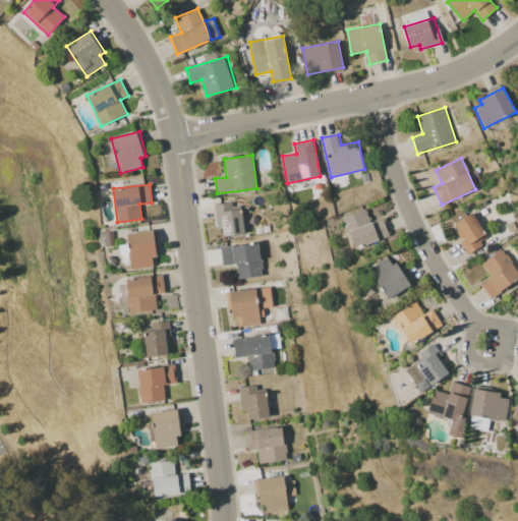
[(244,234),(241,201),(215,204),(215,213),(221,212),(223,236),(244,234)]
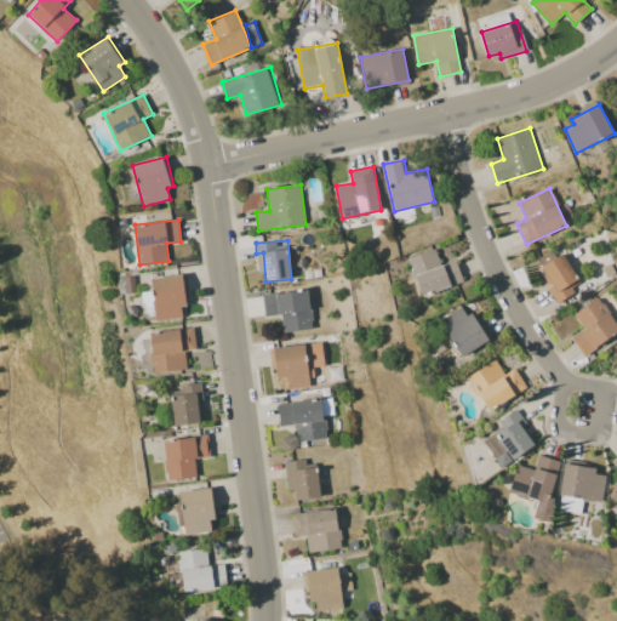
[(462,281),(456,260),(440,265),(435,249),(409,257),(421,295),(462,281)]
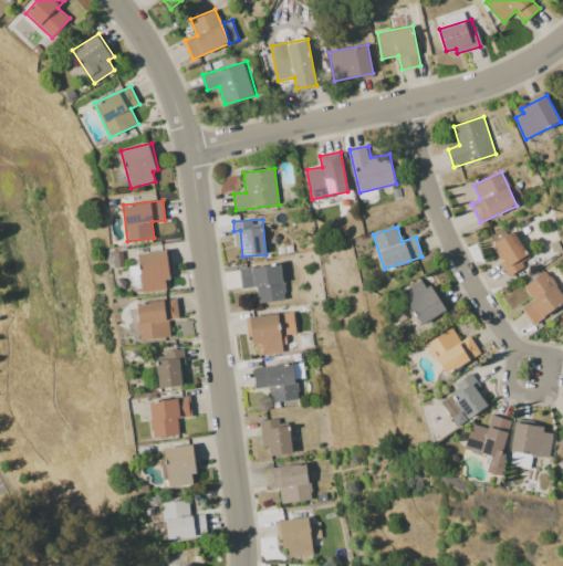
[(492,243),(509,273),(531,260),(514,230),(492,243)]
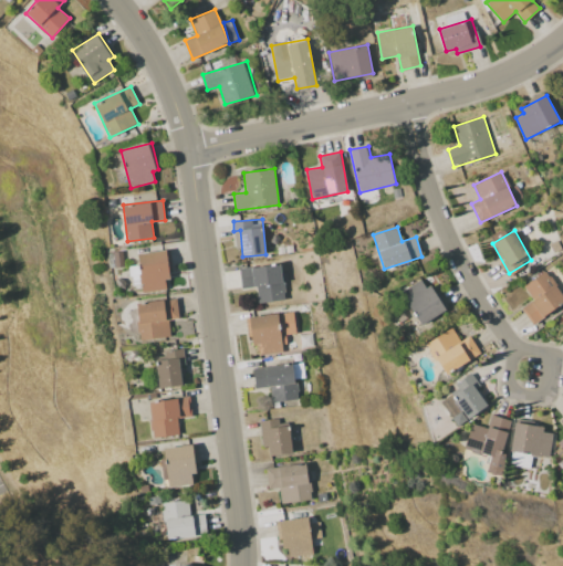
[(138,253),(143,292),(173,289),(167,250),(138,253)]
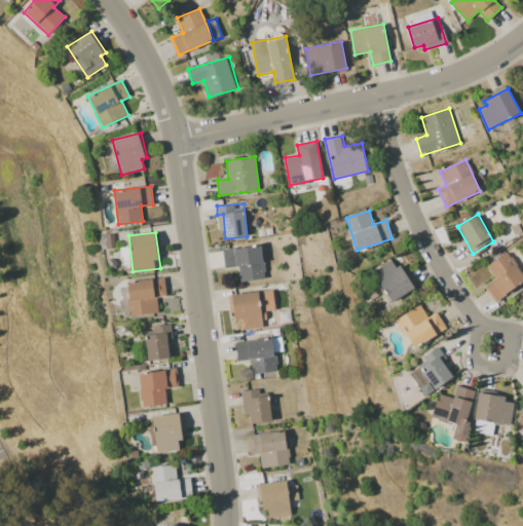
[(240,282),(265,278),(262,246),(224,250),(225,268),(238,266),(240,282)]
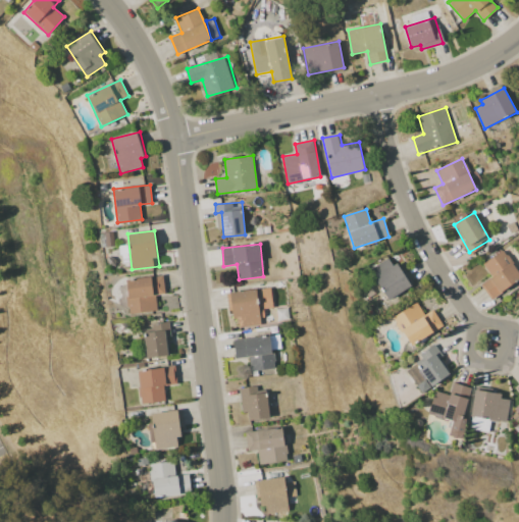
[(482,263),(491,277),(482,282),(490,298),(518,280),(518,273),(505,250),(482,263)]
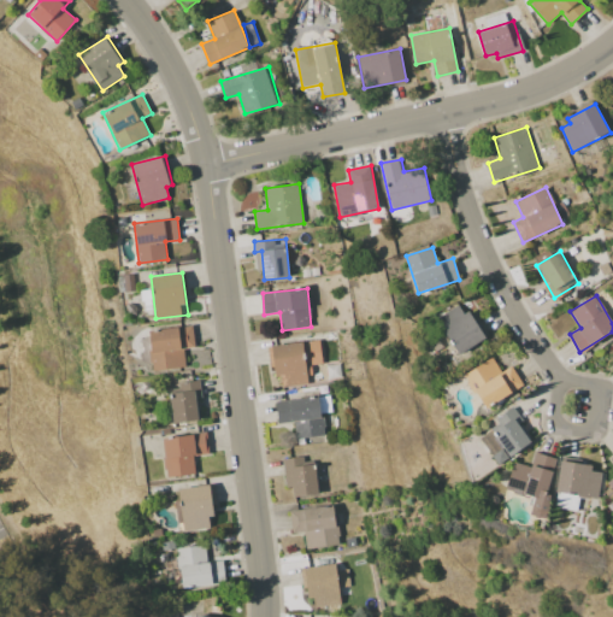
[(460,354),(489,335),(472,310),(466,313),(459,304),(436,318),(460,354)]
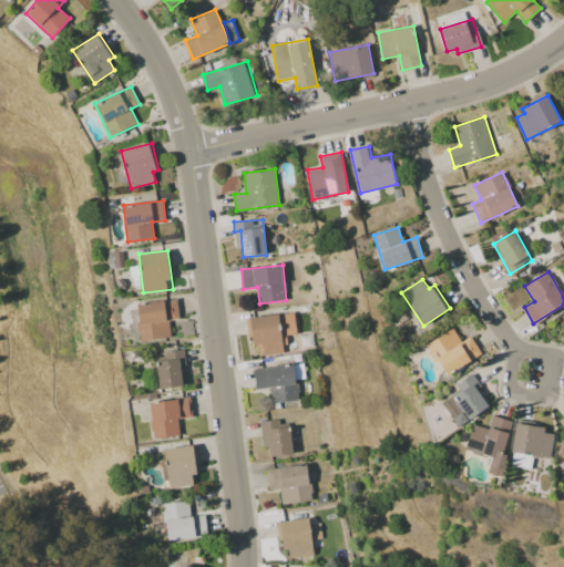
[(171,337),(170,320),(180,319),(177,299),(136,303),(141,340),(171,337)]
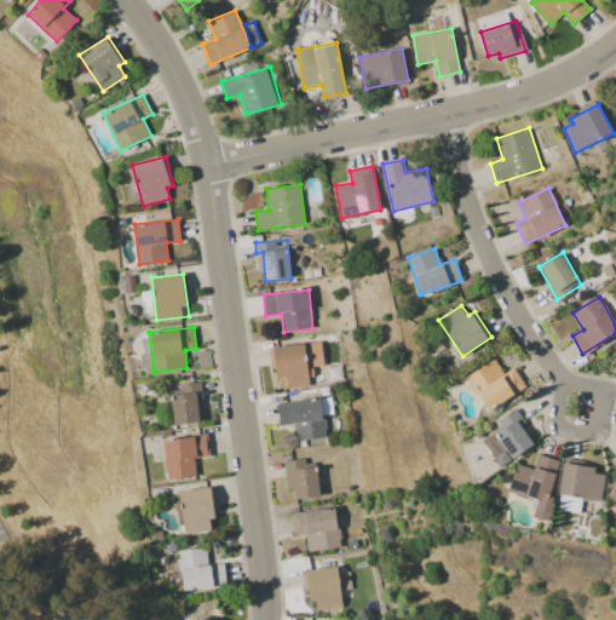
[(274,348),(277,379),(282,378),(285,389),(314,385),(311,367),(324,365),(322,340),(274,348)]
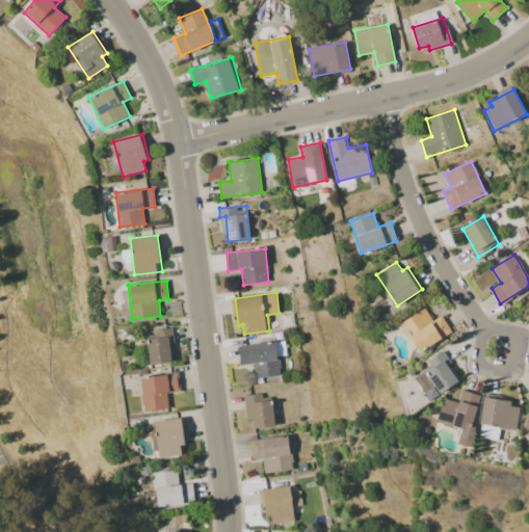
[(417,350),(452,333),(443,315),(432,321),(426,309),(401,321),(417,350)]
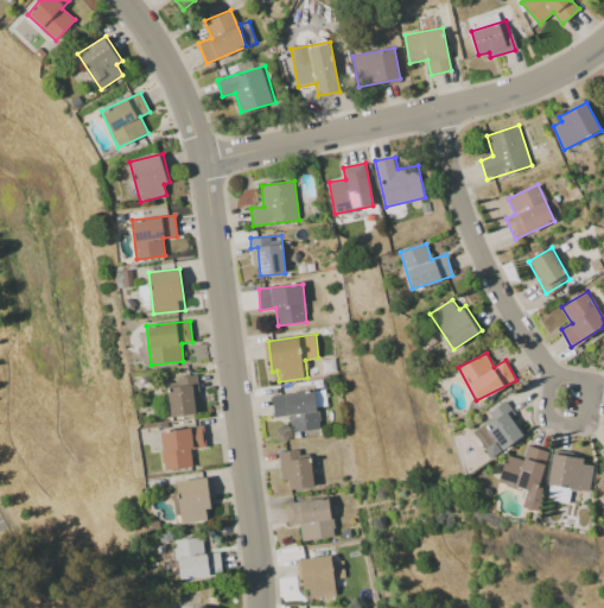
[(320,429),(318,405),(326,405),(325,390),(273,394),(274,416),(291,415),(292,431),(320,429)]
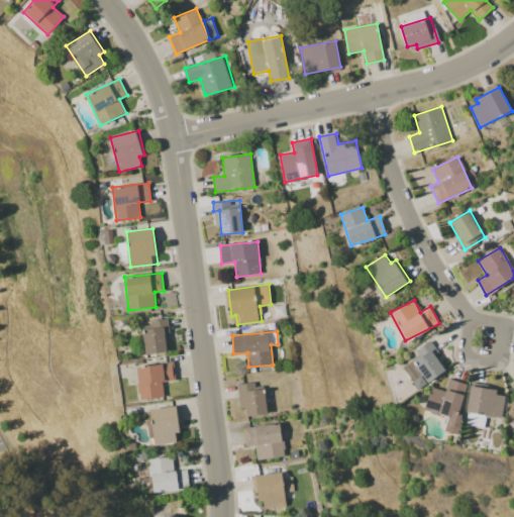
[(417,389),(446,371),(436,354),(439,352),(432,343),(401,364),(417,389)]
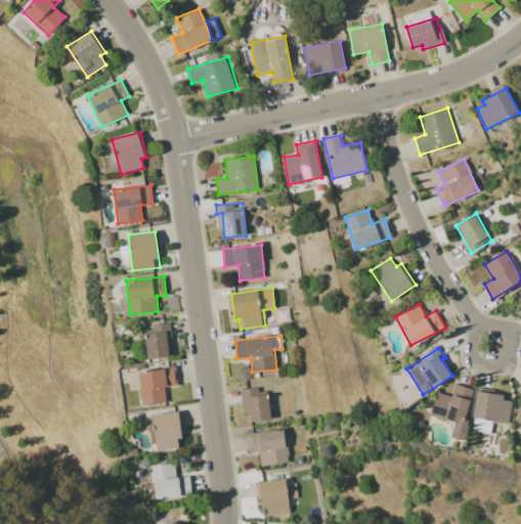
[(178,385),(176,367),(138,370),(141,404),(167,402),(165,387),(178,385)]
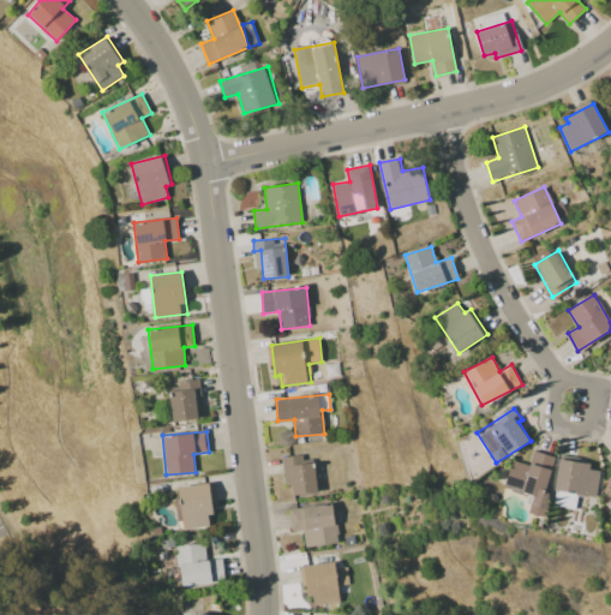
[(504,488),(543,499),(555,457),(533,452),(529,465),(513,460),(504,488)]
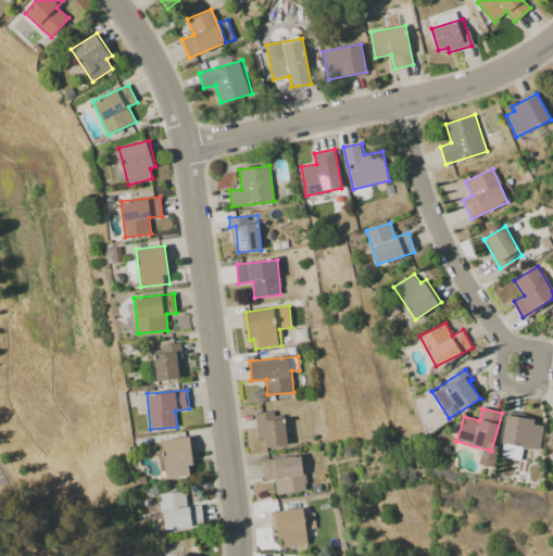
[(256,412),(258,440),(265,439),(265,446),(287,446),(286,415),(275,415),(275,411),(256,412)]
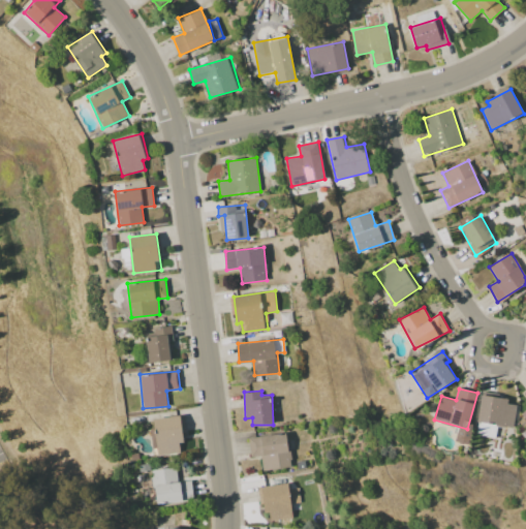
[(517,404),(507,403),(508,396),(482,393),(476,434),(493,436),(495,425),(514,428),(517,404)]
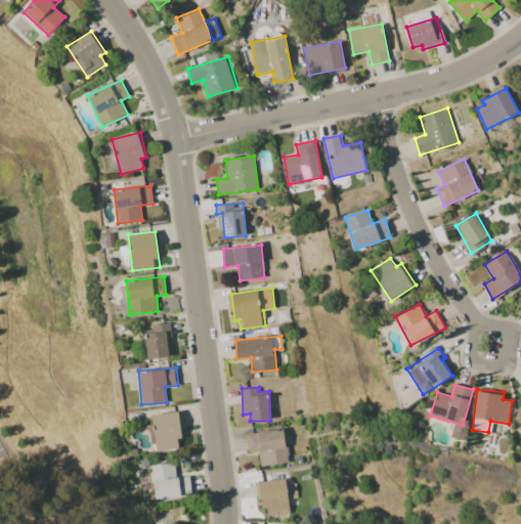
[(157,450),(182,447),(177,411),(152,415),(157,450)]
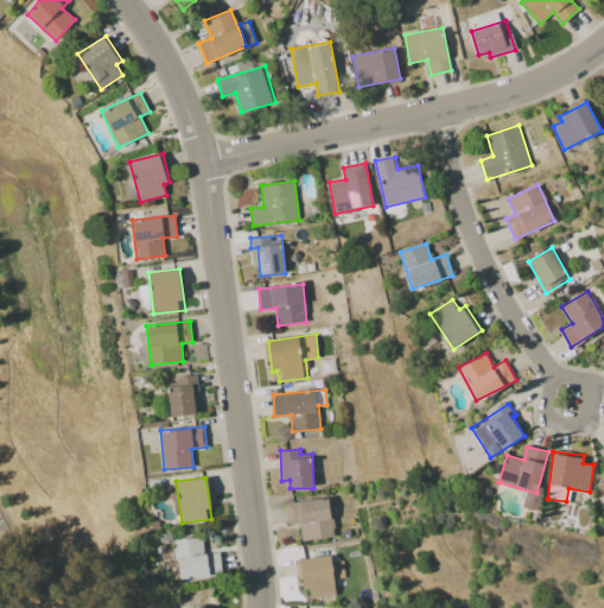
[(334,537),(330,498),(286,501),(288,525),(300,524),(302,539),(334,537)]
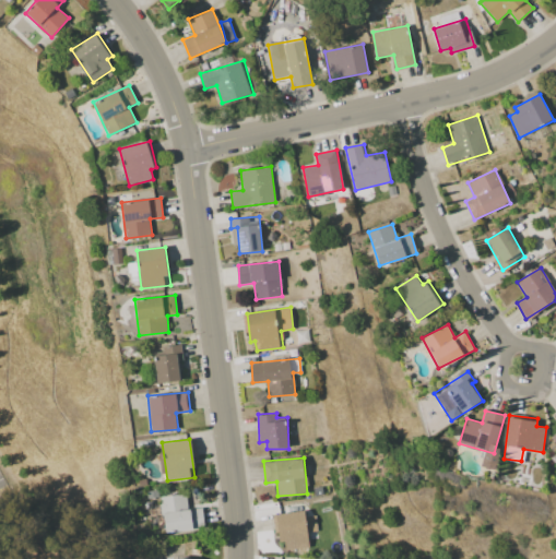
[(166,533),(204,527),(202,507),(188,509),(187,494),(162,497),(166,533)]
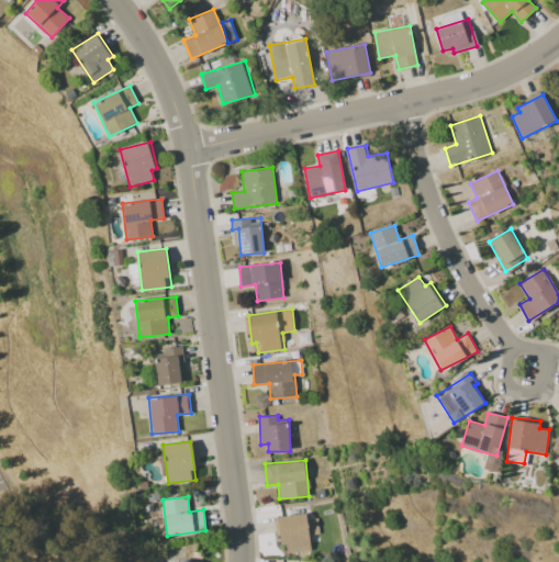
[(281,544),(287,544),(288,552),(311,550),(310,535),(319,534),(317,518),(306,519),(305,514),(278,516),(281,544)]
